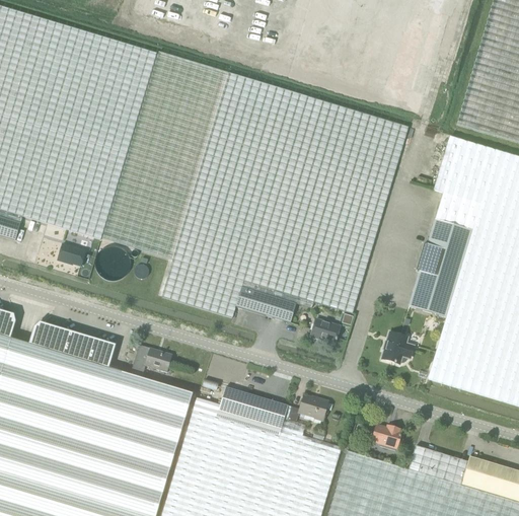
[(144,25),(143,27),(175,37),(176,35),(175,35),(186,0),(152,0),(145,25),(144,25)]
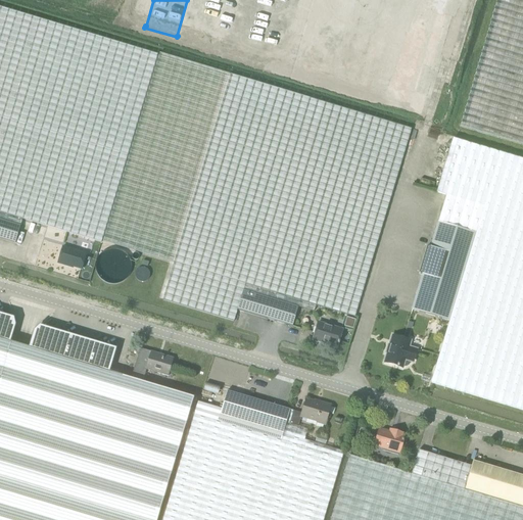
[(192,40),(191,41),(224,51),(225,49),(224,49),(238,0),(203,0),(192,40)]
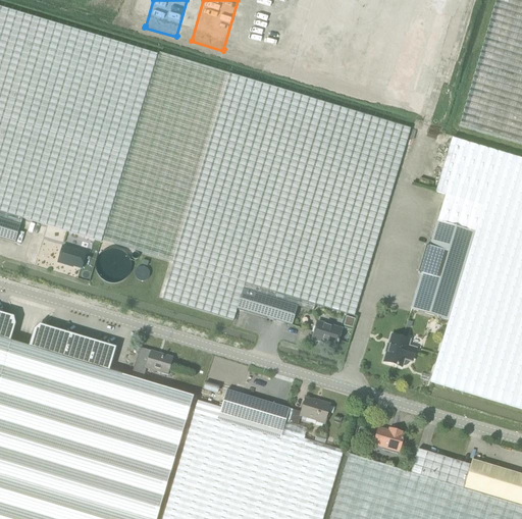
[(239,53),(238,55),(270,65),(271,63),(270,63),(289,0),(255,0),(239,54),(239,53)]
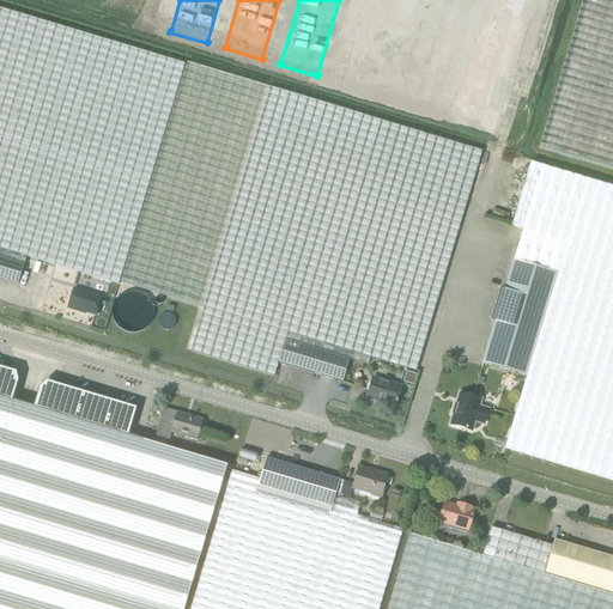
[(335,79),(334,81),(372,92),(374,91),(372,91),(399,0),(359,0),(335,79)]
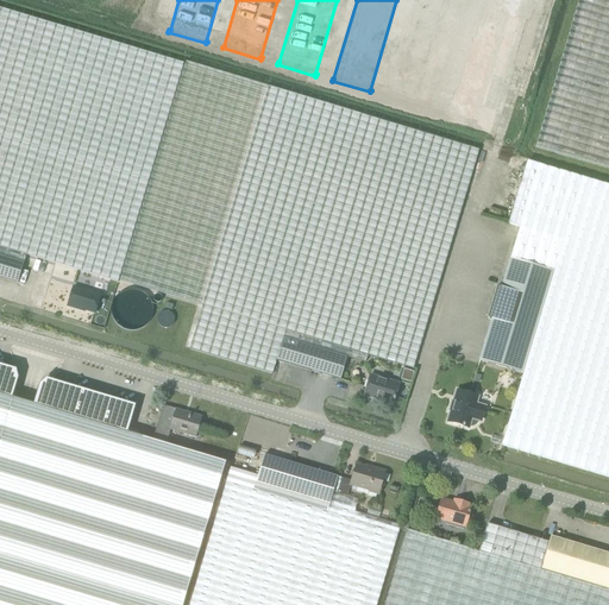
[(388,95),(387,96),(425,108),(426,107),(425,106),(456,0),(416,0),(388,95)]
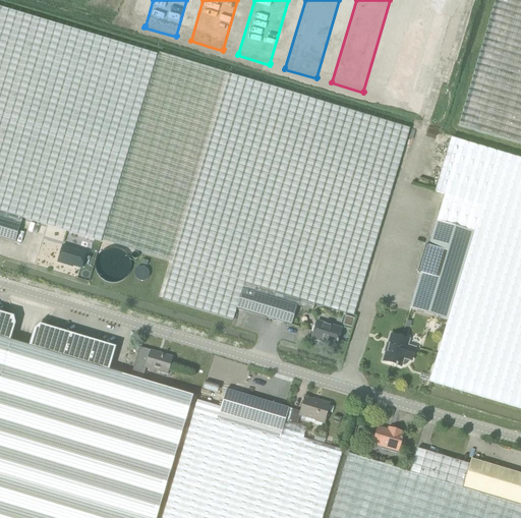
[(379,96),(378,97),(410,107),(411,105),(410,105),(441,0),(407,0),(379,96)]
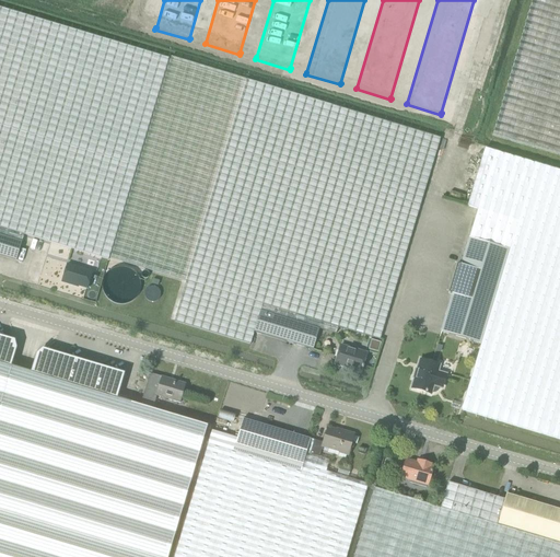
[(531,0),(492,132),(559,151),(559,0),(531,0)]
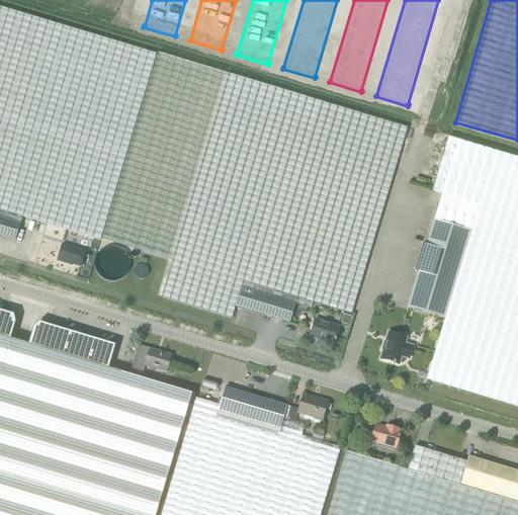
[(207,65),(158,50),(0,3),(0,207),(22,216),(102,236),(173,257),(239,277),(237,284),(241,285),(295,302),(311,307),(313,301),(351,312),(408,124),(207,65)]
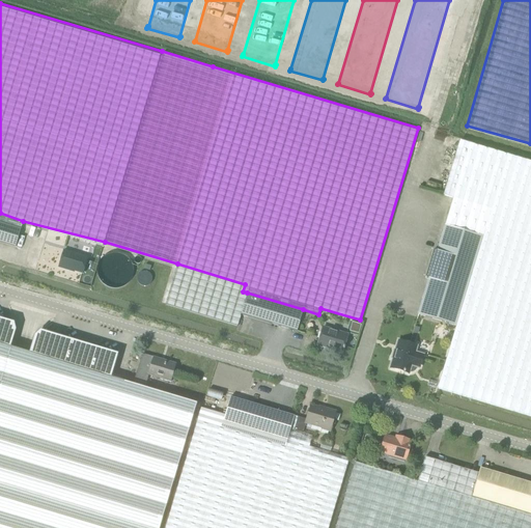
[(456,324),(438,387),(530,414),(530,159),(460,138),(444,193),(453,196),(492,207),(456,324)]
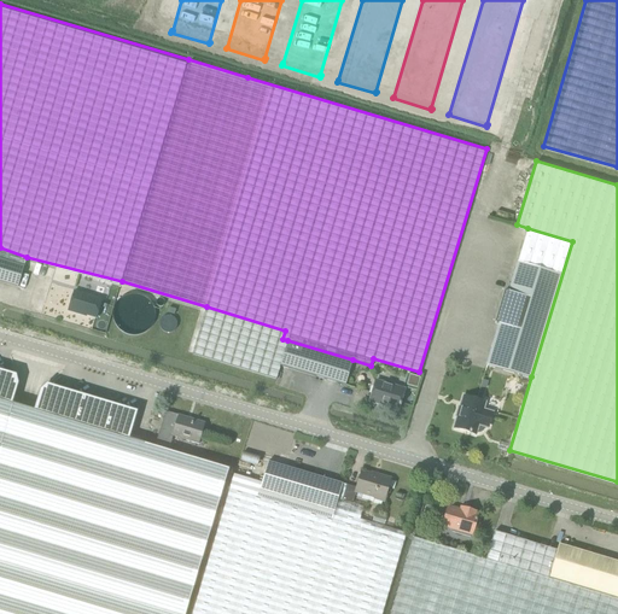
[(499,321),(487,363),(531,376),(572,241),(528,228),(518,258),(508,288),(505,287),(495,320),(499,321)]
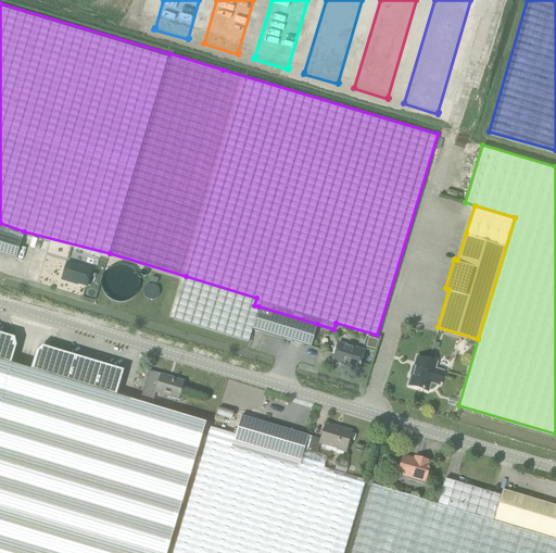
[(0,251),(16,256),(24,231),(0,223),(0,251)]
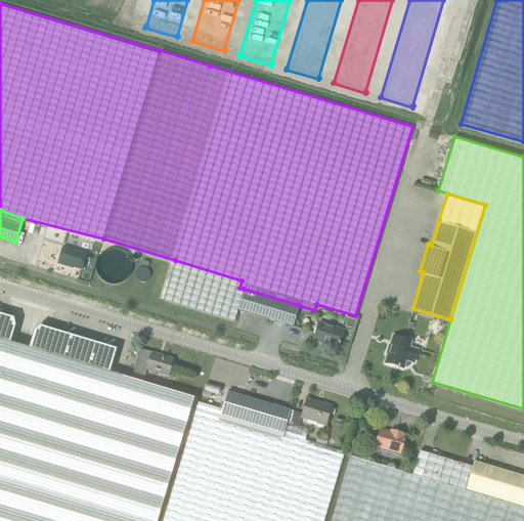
[(59,261),(83,268),(87,253),(63,246),(59,261)]
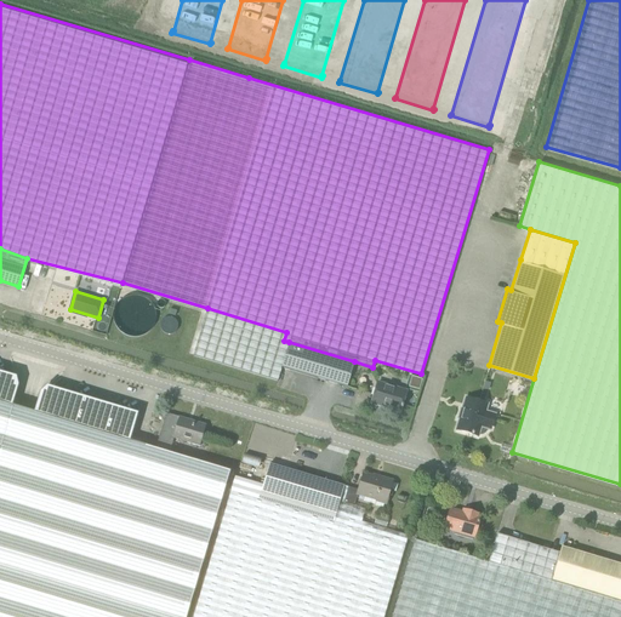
[(347,386),(354,361),(289,342),(281,365),(347,386)]
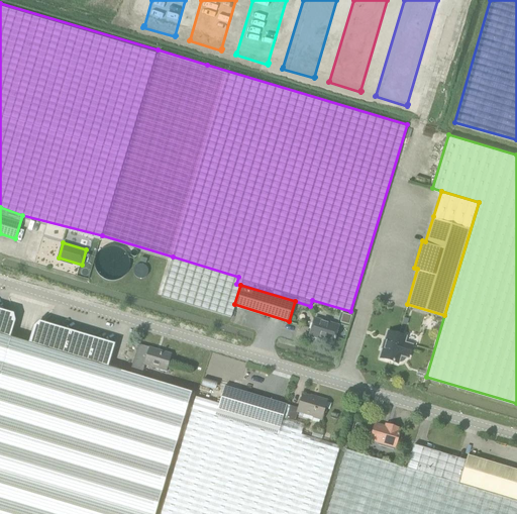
[(0,306),(0,332),(9,336),(15,317),(13,311),(0,306)]
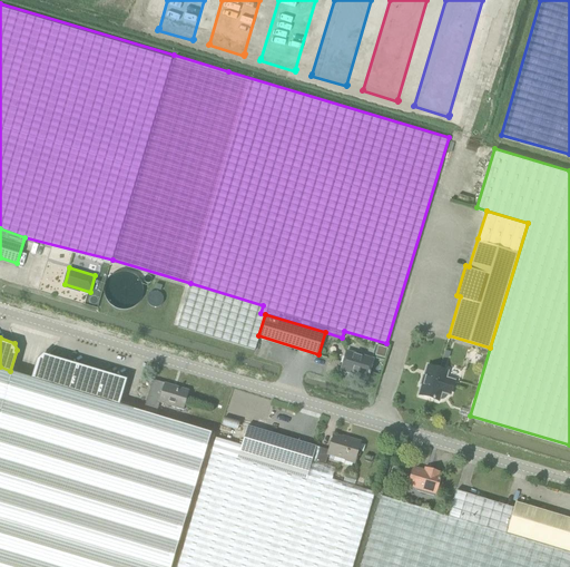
[(346,349),(342,367),(356,371),(355,373),(367,377),(373,358),(346,349)]
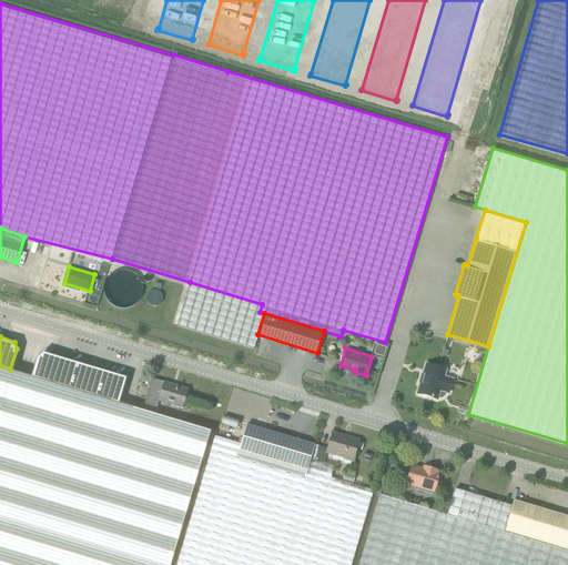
[(37,356),(31,375),(119,402),(127,375),(43,351),(37,356)]
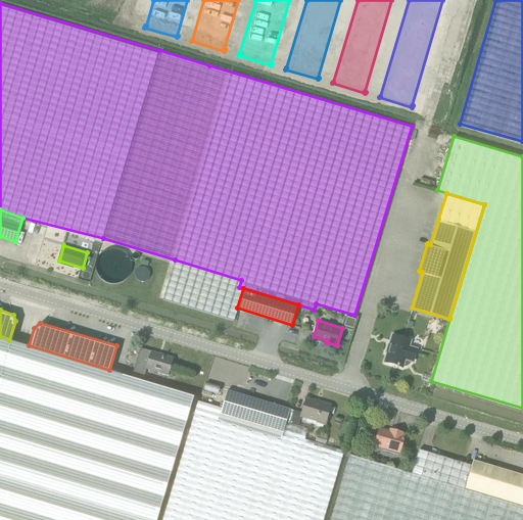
[(388,351),(385,361),(401,366),(401,365),(403,365),(406,365),(408,364),(409,363),(411,362),(411,360),(412,359),(413,359),(417,348),(408,345),(410,339),(393,334),(390,342),(388,342),(386,350),(388,351)]
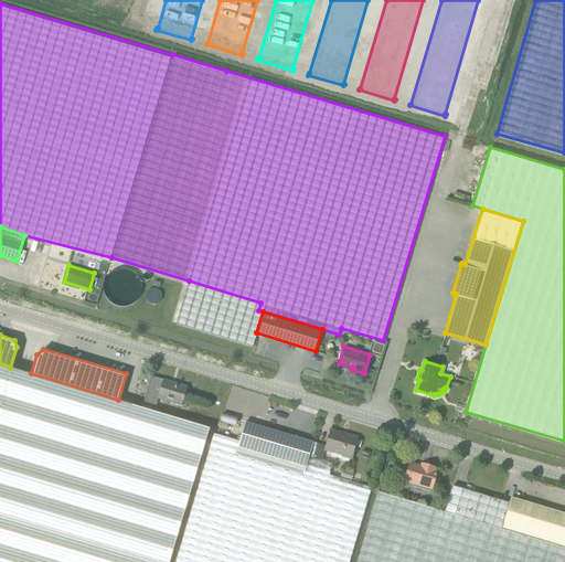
[(167,561),(208,426),(118,400),(31,373),(10,368),(0,363),(0,561),(167,561)]
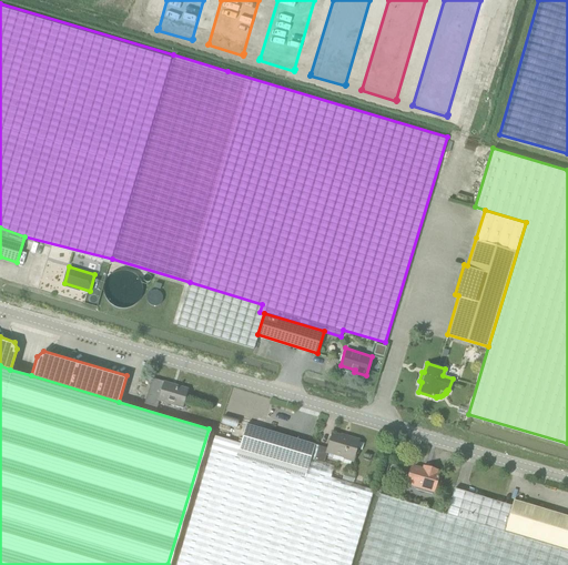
[(176,385),(165,382),(165,379),(153,375),(143,407),(155,412),(160,399),(183,406),(190,387),(178,384),(176,385)]
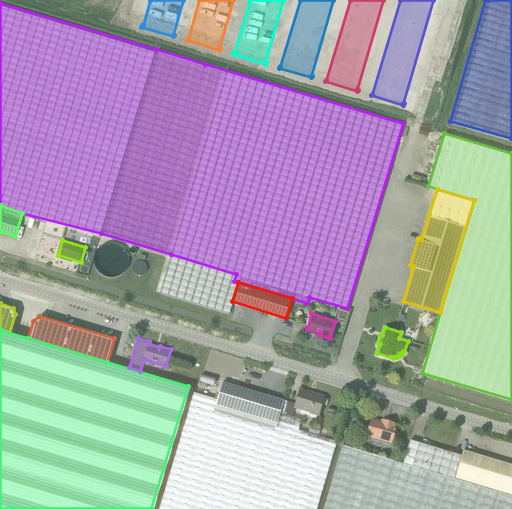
[(223,381),(218,397),(214,410),(275,429),(277,422),(284,400),(223,381)]
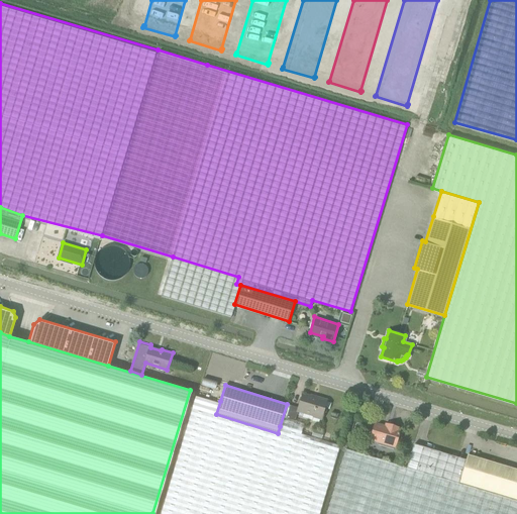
[(321,417),(327,399),(303,392),(298,406),(290,404),(286,417),(295,419),(298,410),(321,417)]
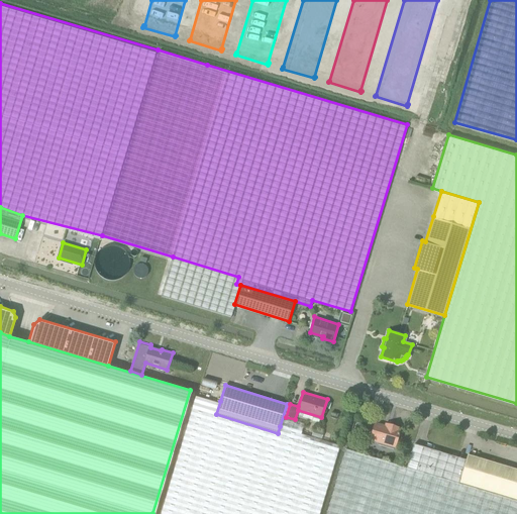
[(318,513),(339,443),(280,426),(278,433),(216,414),(220,401),(195,394),(159,513),(318,513)]
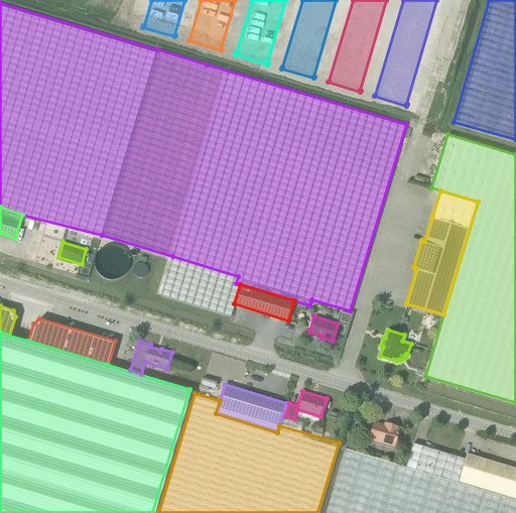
[(385,424),(374,421),(369,437),(394,444),(396,440),(398,441),(399,440),(401,435),(400,434),(398,433),(399,429),(397,428),(398,426),(385,422),(385,424)]
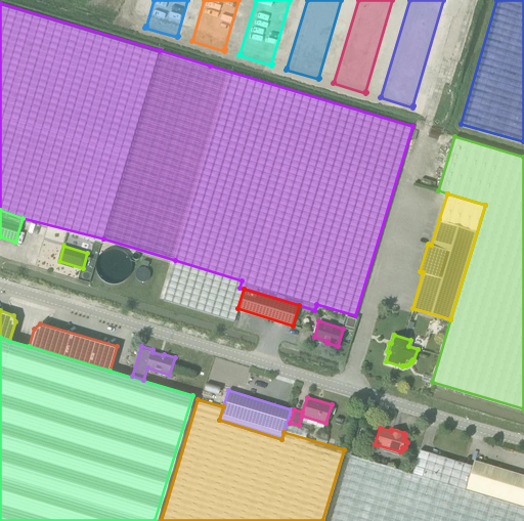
[(420,449),(412,473),(523,507),(523,475),(474,460),(473,466),(420,449)]
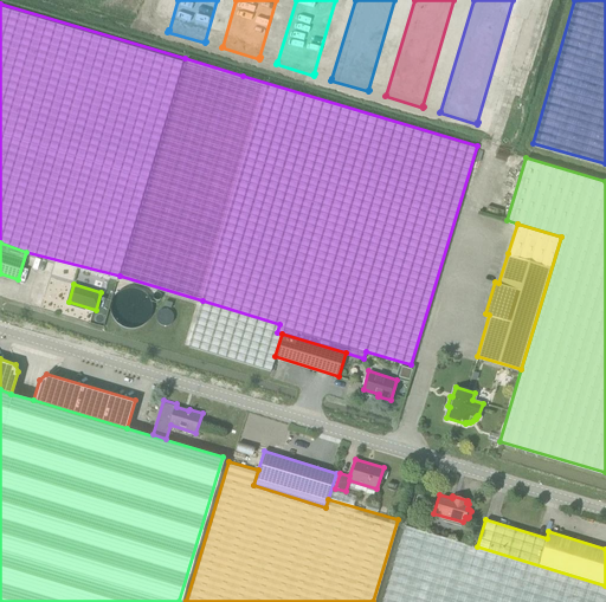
[(381,601),(605,601),(605,586),(477,547),(405,525),(381,601)]
